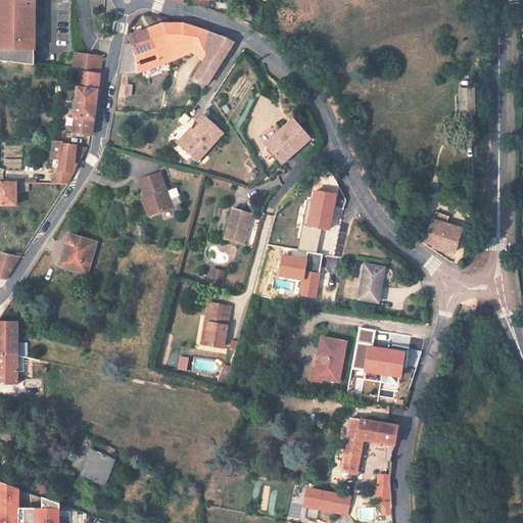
[(0,0),(0,60),(33,64),(33,0),(0,0)]
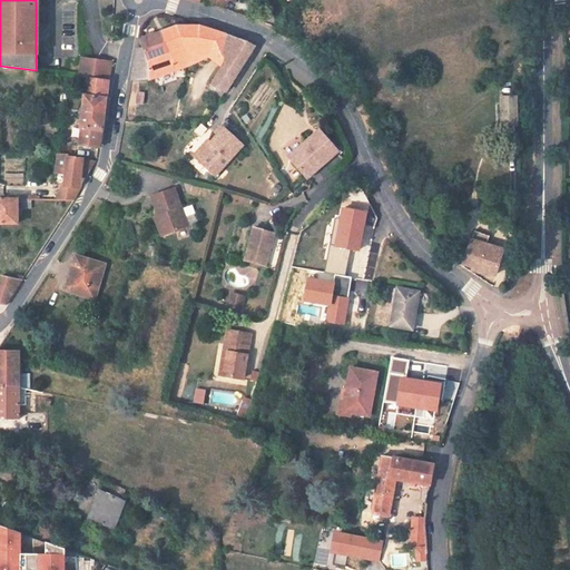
[(255,46),(248,43),(192,23),(175,25),(185,58),(182,72),(225,60),(213,78),(227,88),(255,46)]
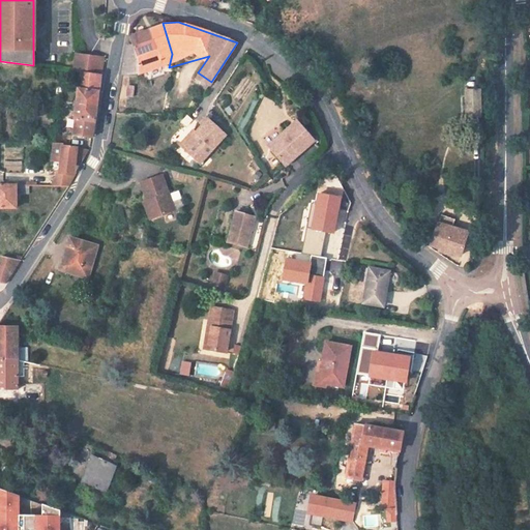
[(135,76),(169,67),(172,54),(163,23),(150,28),(157,50),(138,56),(135,76)]
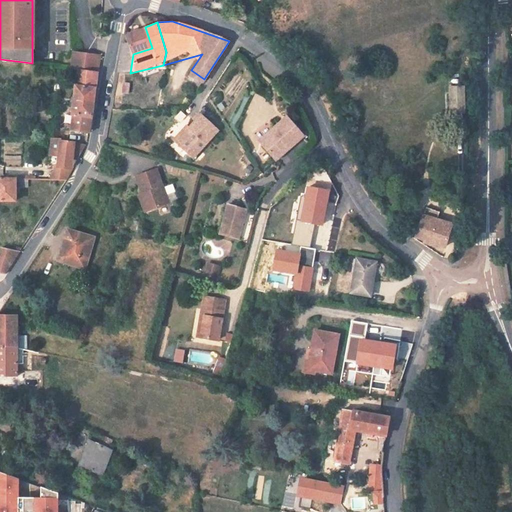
[(117,71),(130,73),(133,54),(152,48),(145,27),(126,34),(129,42),(122,42),(117,71)]
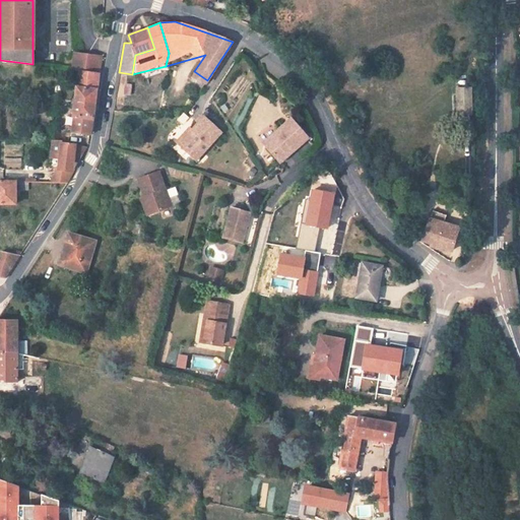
[(82,68),(100,71),(103,51),(102,51),(78,48),(75,66),(82,68)]
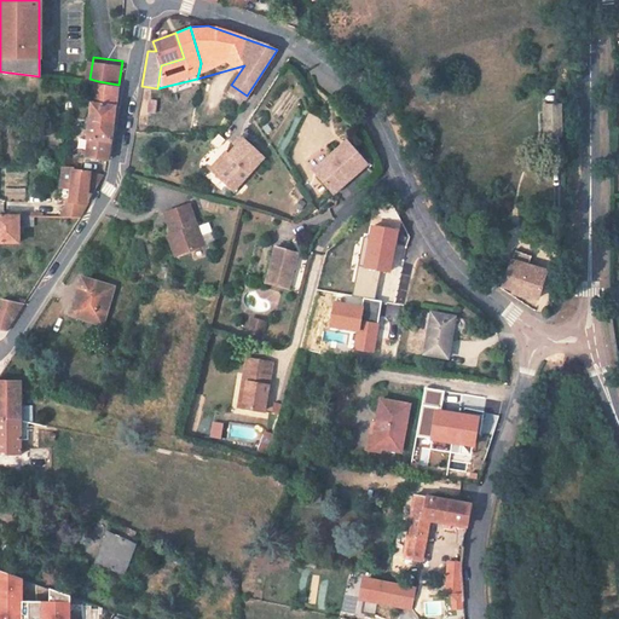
[(88,117),(114,122),(119,85),(98,81),(94,100),(92,100),(88,117)]
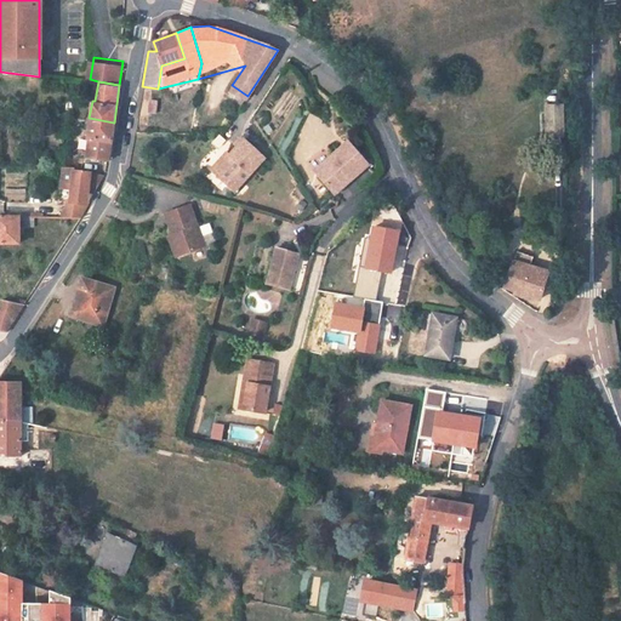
[(155,113),(158,100),(149,98),(147,112),(155,113)]
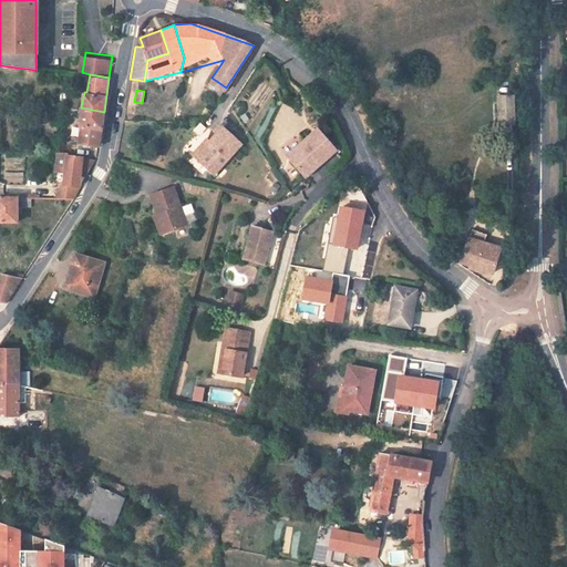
[(497,124),(515,123),(514,93),(496,93),(497,124)]
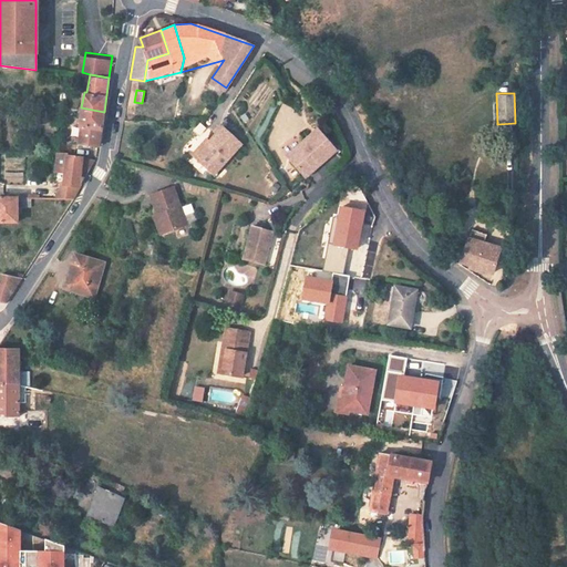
[(79,142),(99,145),(104,112),(81,107),(79,124),(82,125),(79,142)]
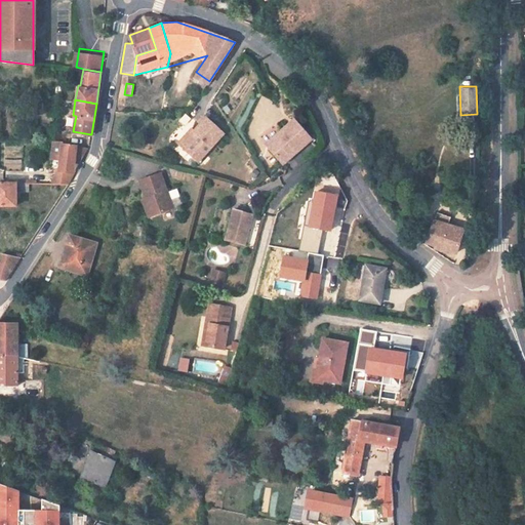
[(177,122),(184,126),(190,118),(184,113),(177,122)]
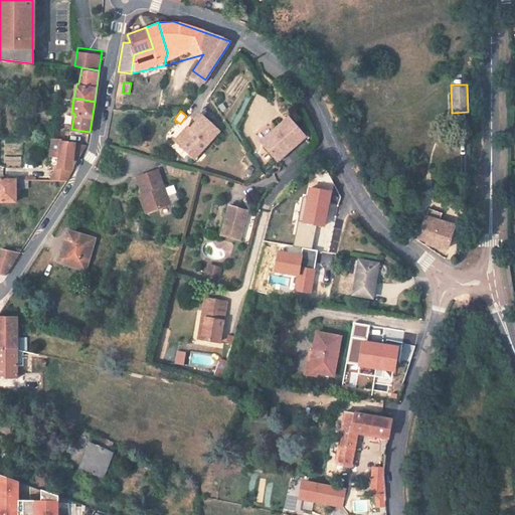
[(189,126),(190,127),(178,140),(193,154),(218,126),(202,111),(189,126)]
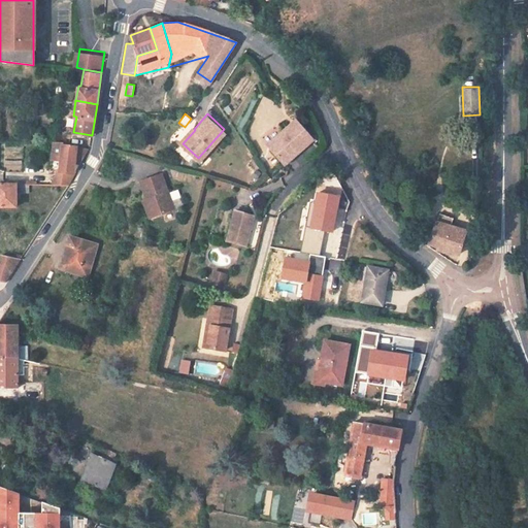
[(53,126),(53,117),(43,117),(43,125),(53,126)]
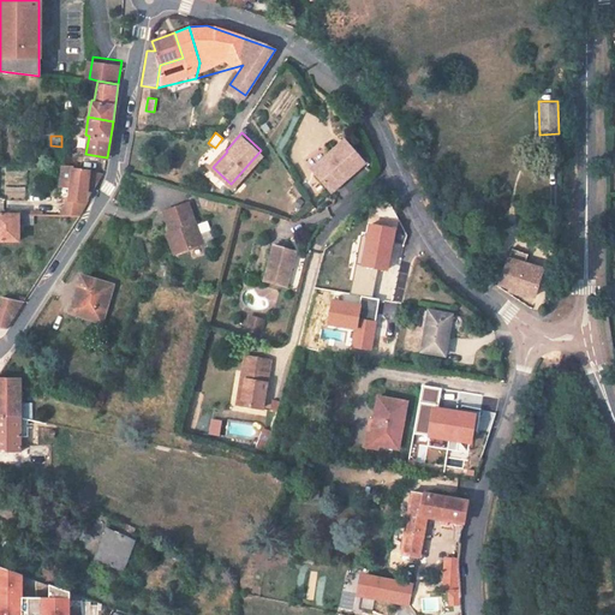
[(329,154),(330,155),(317,169),(333,186),(364,156),(346,138),(329,154)]
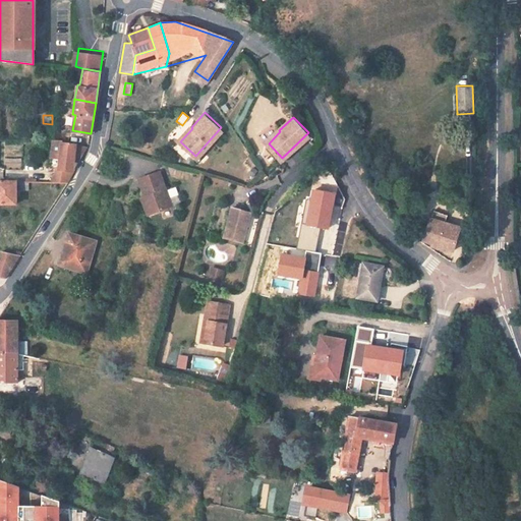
[(187,124),(176,137),(180,141),(192,128),(191,127),(187,124)]
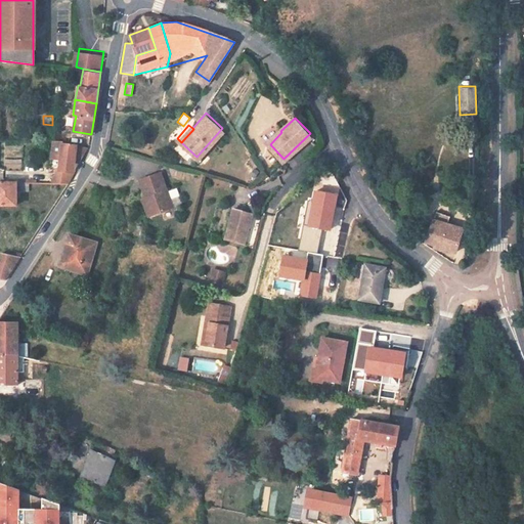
[(281,132),(280,131),(278,128),(266,140),(270,144),(281,132)]
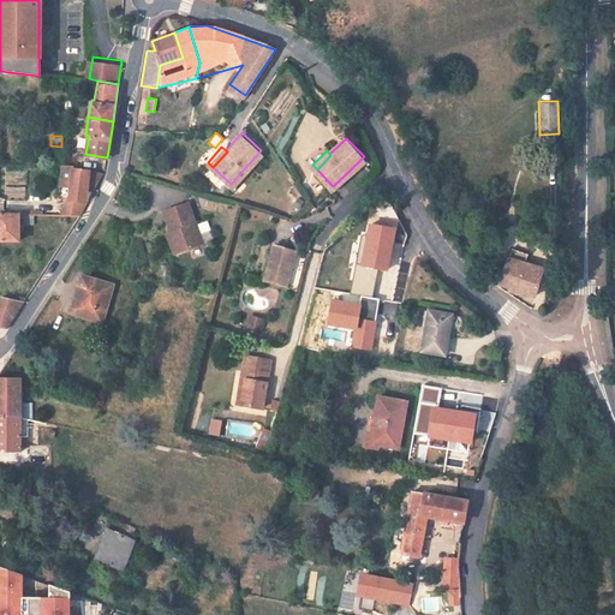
[(73,184),(76,167),(76,163),(65,163),(63,183),(73,184)]
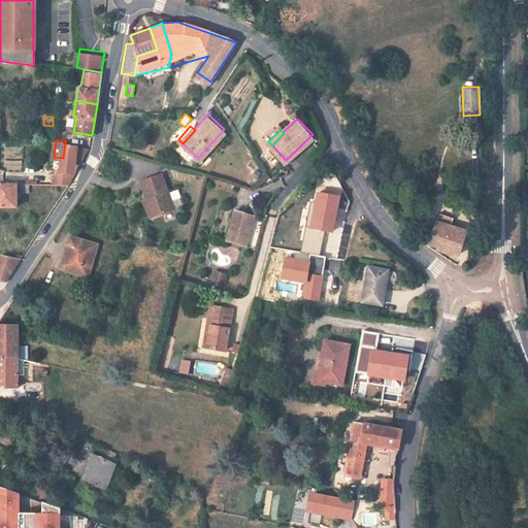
[(60,174),(59,185),(68,185),(75,173),(76,161),(83,162),(90,147),(65,143),(63,158),(60,174)]
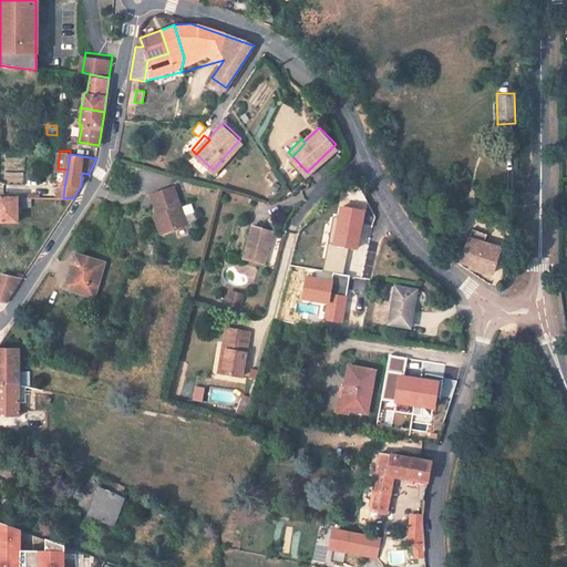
[(162,227),(185,218),(172,182),(148,189),(162,227)]
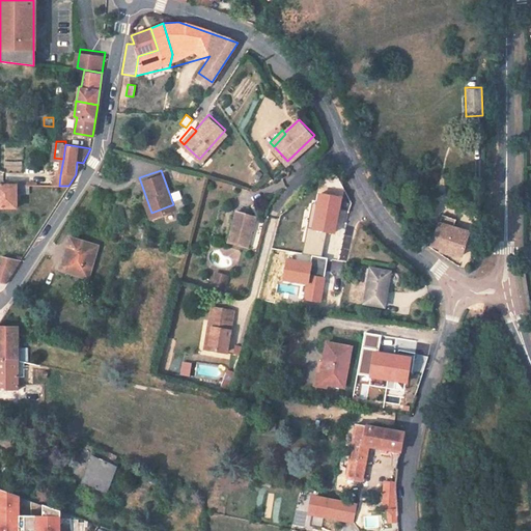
[(16,185),(0,185),(0,207),(16,208),(16,185)]
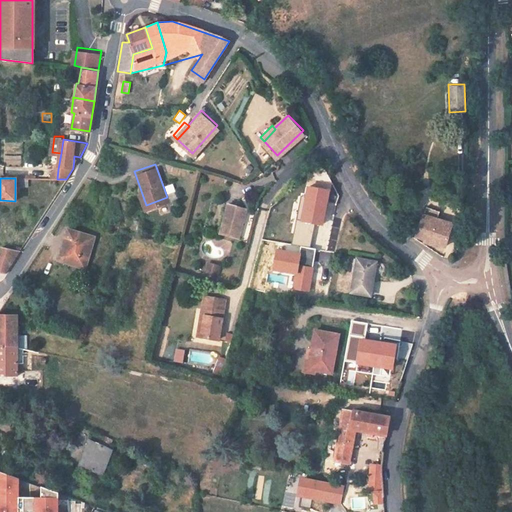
[(247,202),(229,197),(222,225),(239,230),(247,202)]
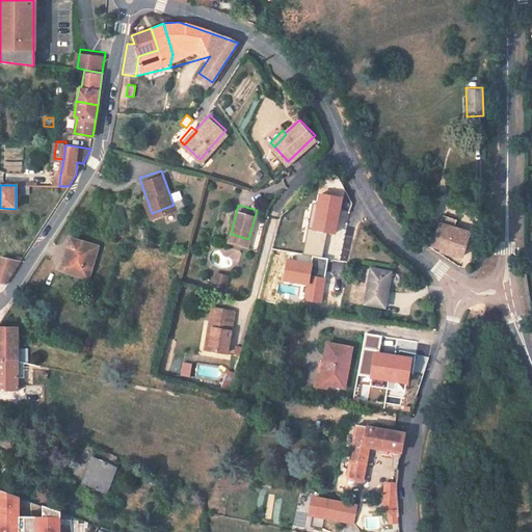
[(442,215),(431,247),(460,259),(469,234),(455,229),(457,221),(442,215)]
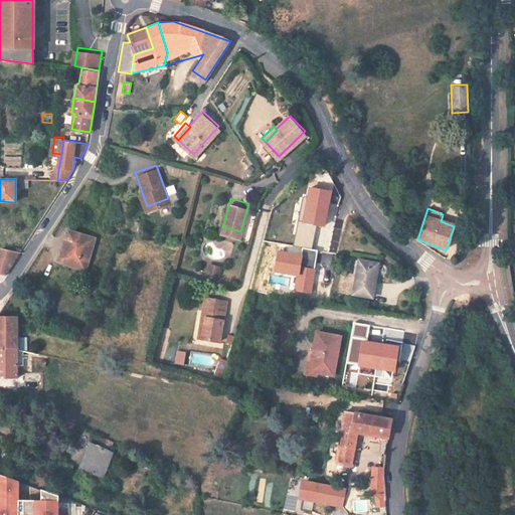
[(86,268),(95,236),(75,231),(67,228),(58,260),(86,268)]
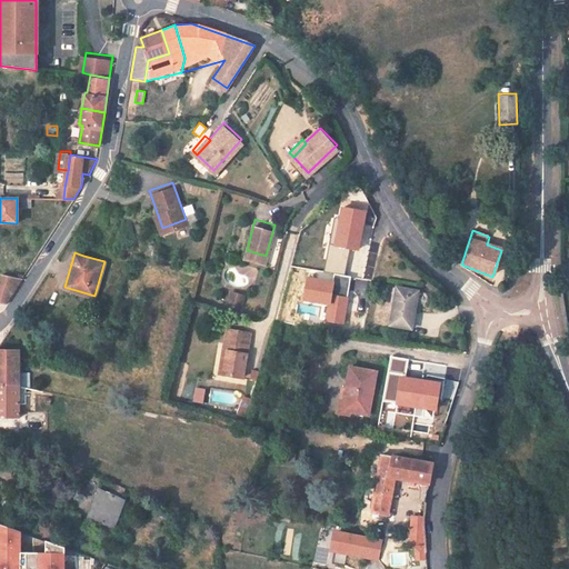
[(2,285),(0,283),(0,301),(6,303),(21,279),(5,275),(2,285)]
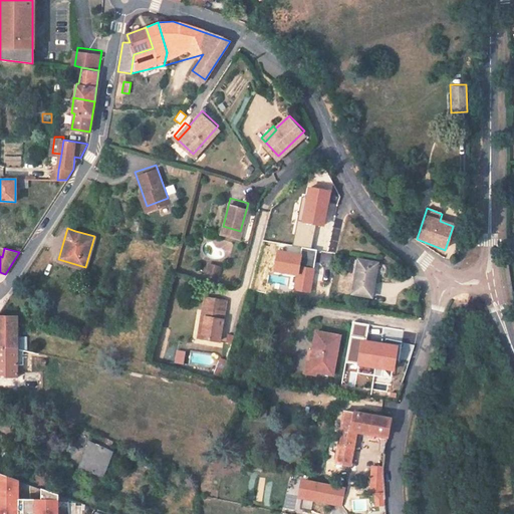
[(370,293),(374,260),(354,258),(351,291),(370,293)]
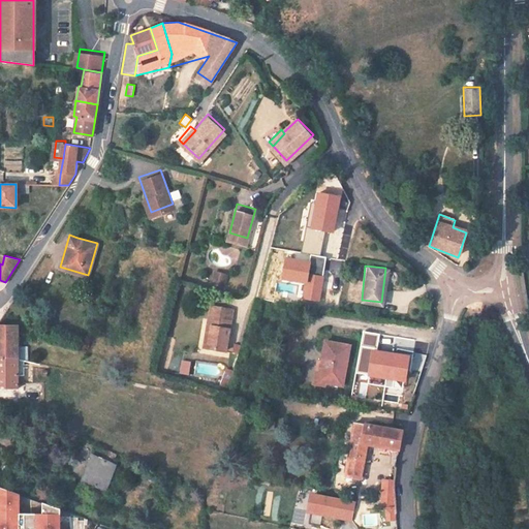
[(211,284),(225,286),(227,273),(213,271),(211,284)]
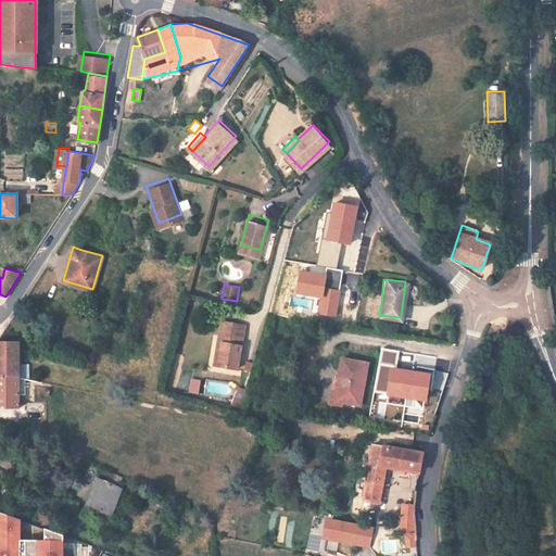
[(243,321),(219,317),(216,338),(220,339),(216,362),(236,365),(243,321)]
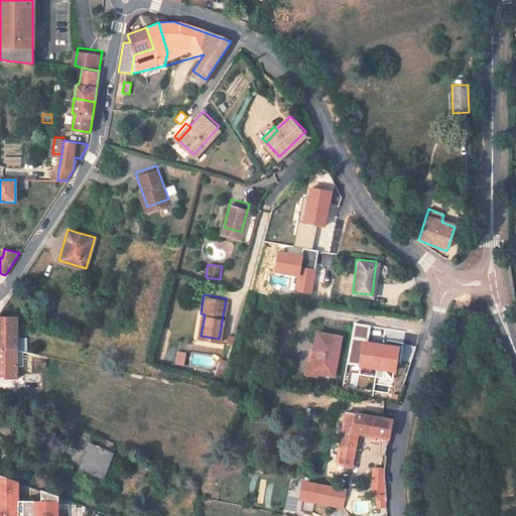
[(0,317),(0,378),(17,379),(16,317),(0,317)]
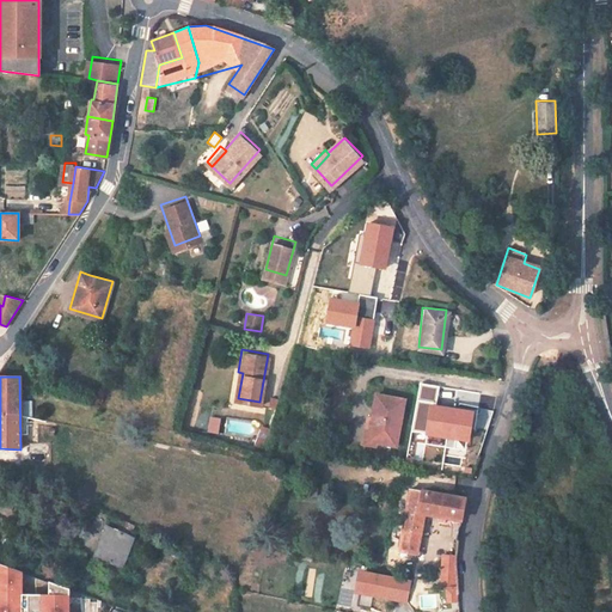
[(369,412),(365,435),(397,444),(408,397),(380,391),(374,414),(369,412)]
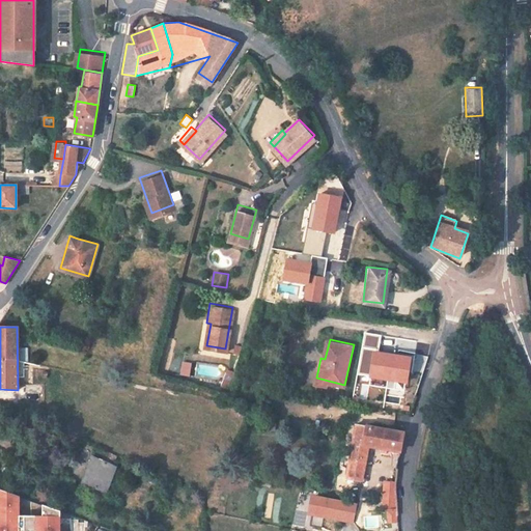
[(189,376),(191,362),(183,361),(180,375),(189,376)]
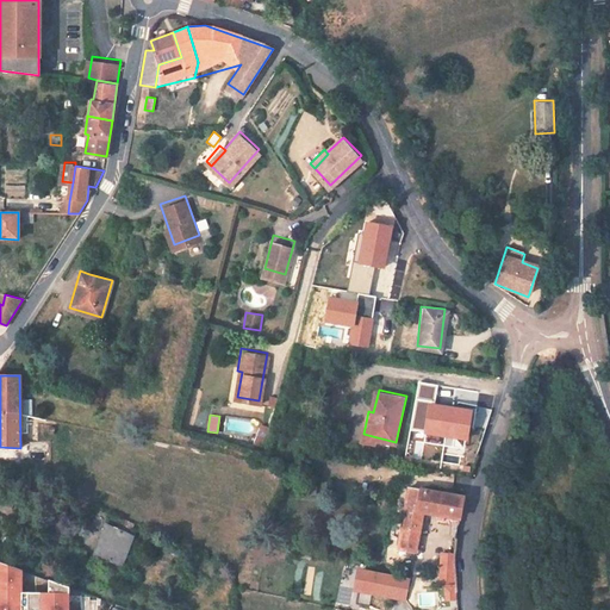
[(254,444),(263,447),(268,427),(259,424),(254,444)]
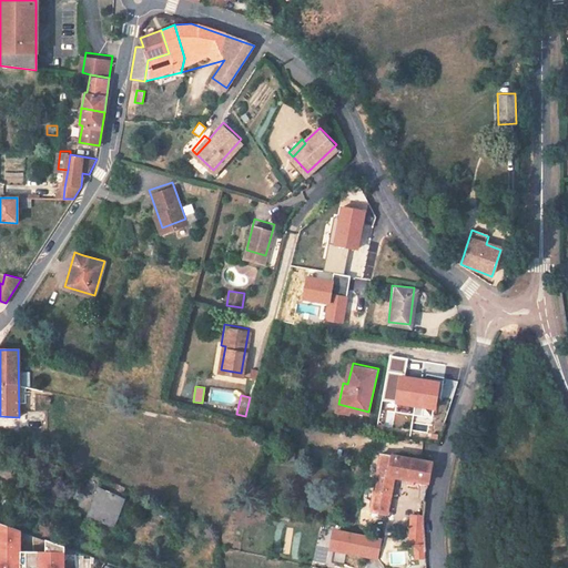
[(387,503),(391,483),(393,475),(387,474),(392,453),(375,450),(373,459),(379,462),(372,508),(386,510),(387,503)]
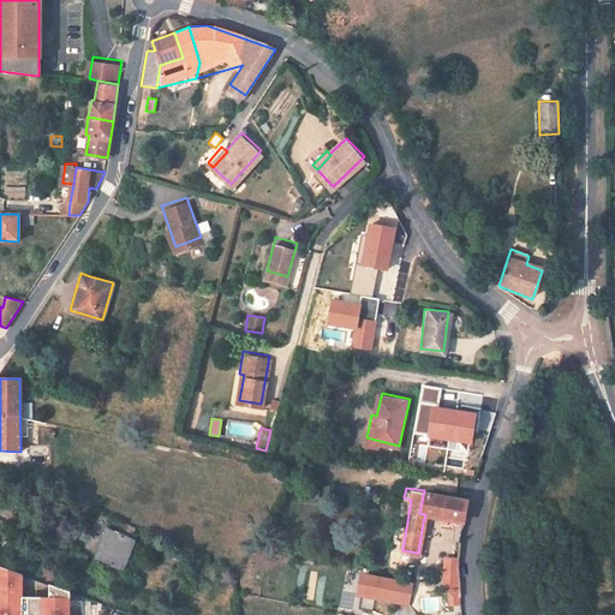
[(464,521),(467,499),(424,490),(419,513),(425,514),(464,521)]
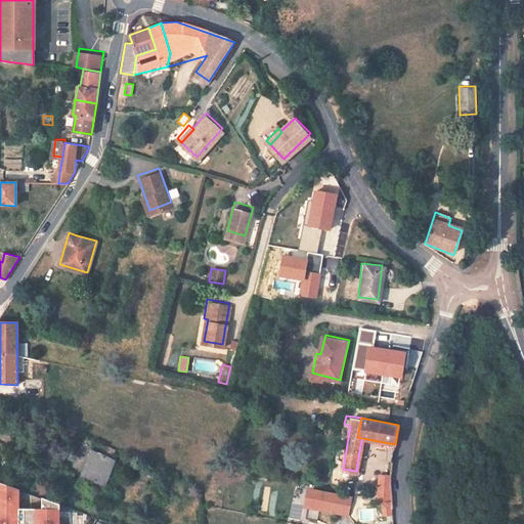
[(80,472),(102,481),(113,455),(90,446),(80,472)]
